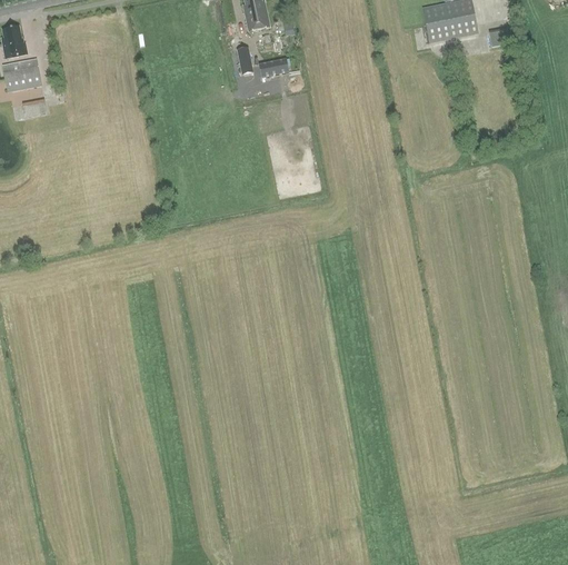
[(269,25),(263,0),(243,0),(245,2),(242,2),(248,29),(269,25)]
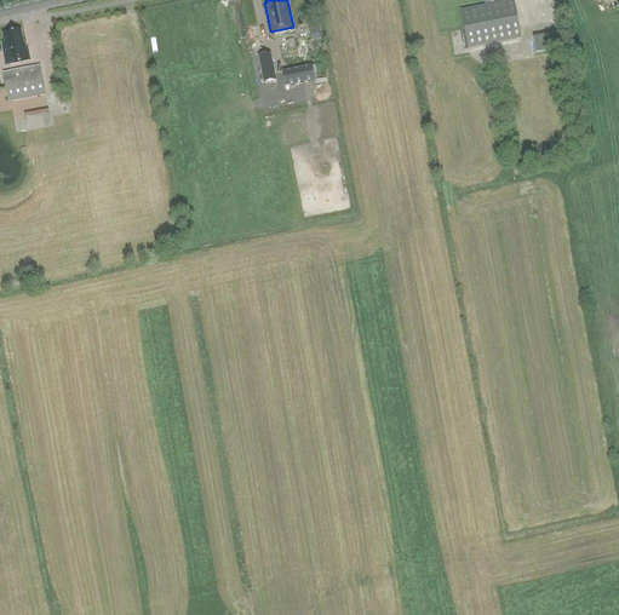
[(460,6),(468,44),(520,34),(514,0),(493,0),(460,6)]
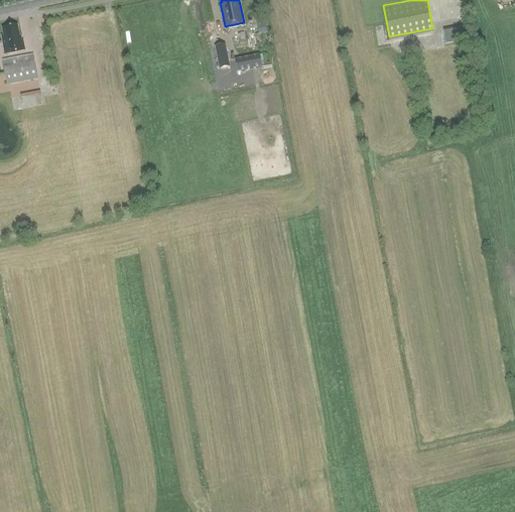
[(265,24),(265,17),(255,18),(256,25),(265,24)]
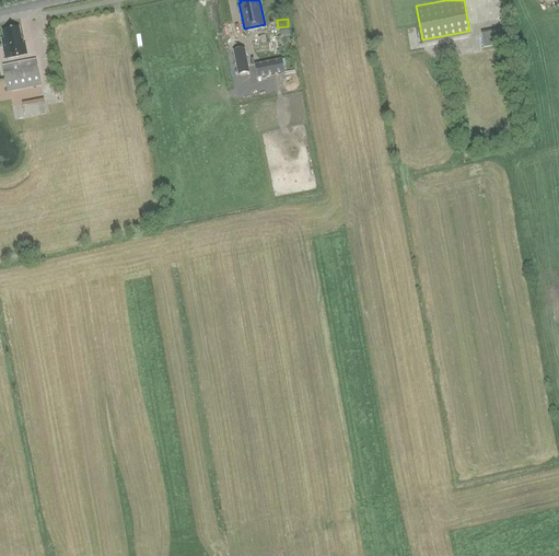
[(4,55),(26,50),(23,35),(21,35),(18,23),(1,26),(2,35),(0,35),(4,55)]
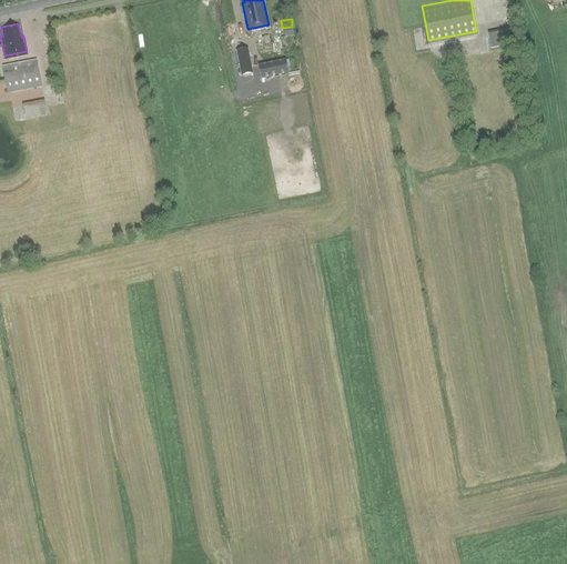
[(490,43),(509,42),(508,28),(489,28),(490,43)]
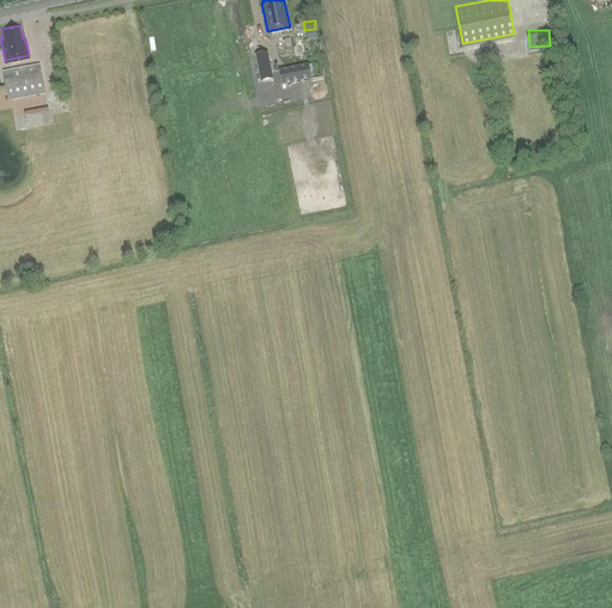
[(266,49),(255,52),(260,78),(272,76),(266,49)]
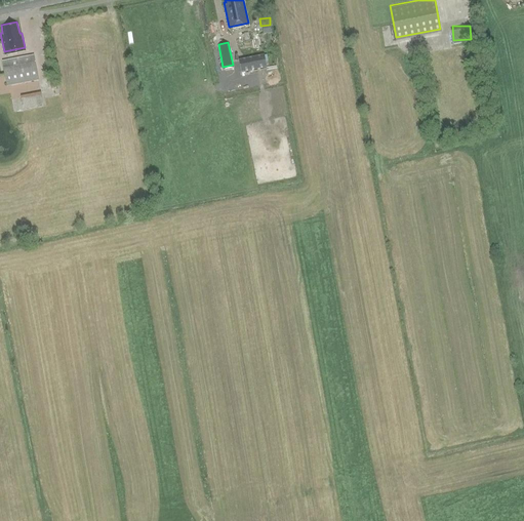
[(37,77),(32,51),(1,57),(6,82),(37,77)]
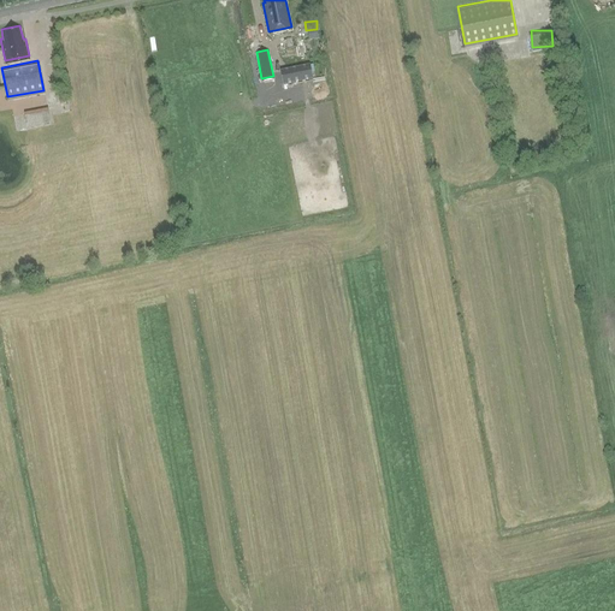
[(48,102),(24,108),(28,123),(52,117),(48,102)]
